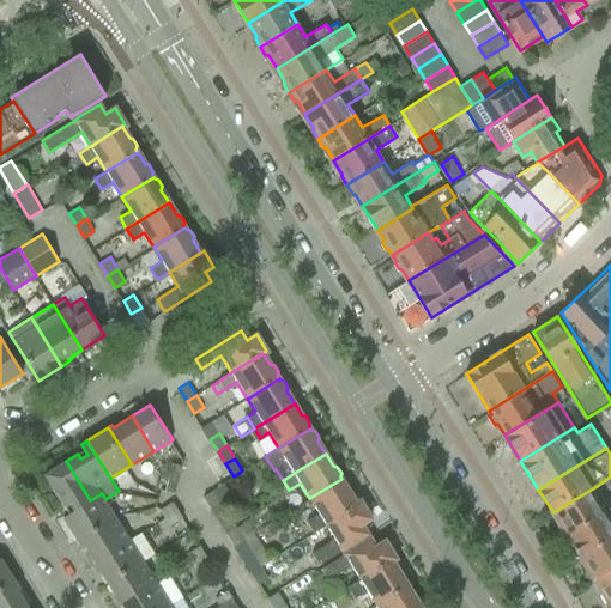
[(47,473),(46,474),(46,475),(50,481),(66,506),(71,503),(76,510),(90,500),(66,461),(53,469),(47,473)]
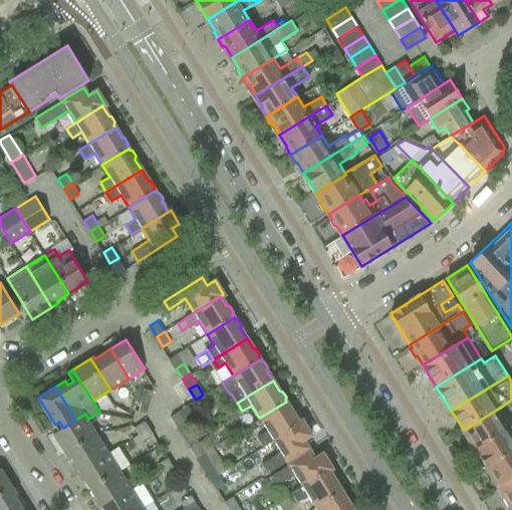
[(145,388),(143,395),(151,398),(153,390),(145,388)]
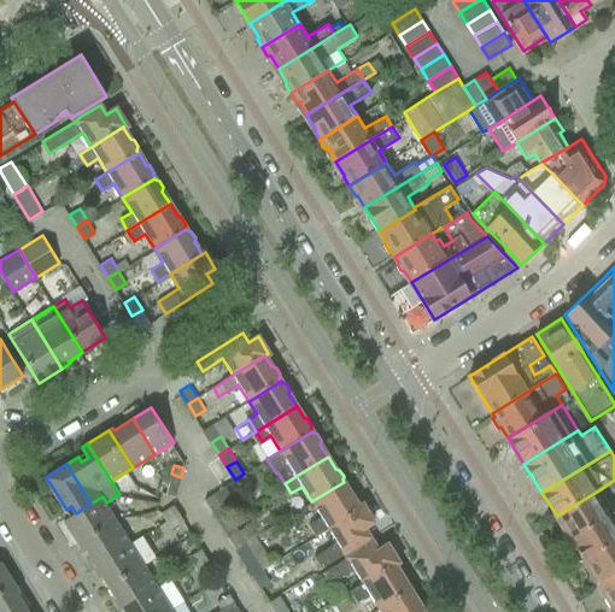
[(171,474),(167,492),(175,495),(181,477),(171,474)]
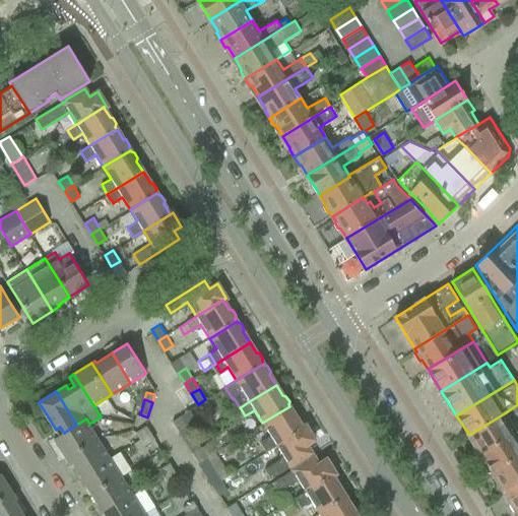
[(270,435),(260,441),(266,451),(268,449),(275,445),(303,427),(297,417),(297,413),(294,408),(290,407),(289,406),(264,422),(262,423),(270,435)]
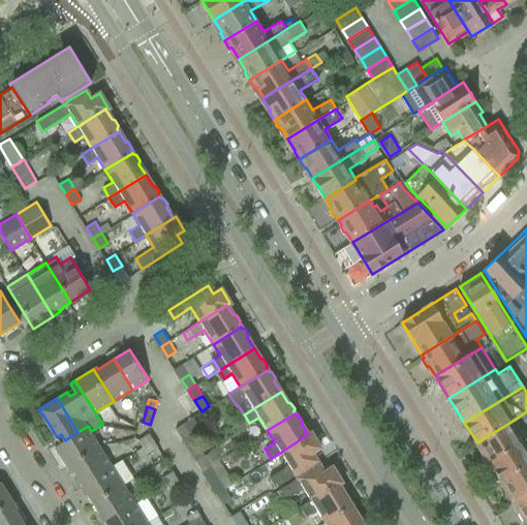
[(176,427),(189,449),(197,443),(190,433),(202,427),(194,415),(176,427)]
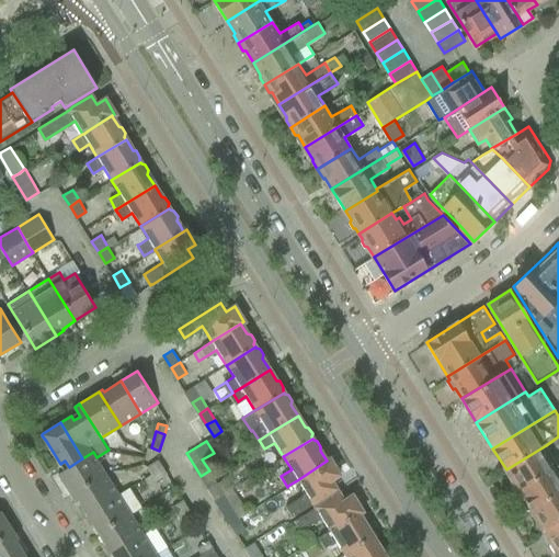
[(546,445),(506,469),(511,478),(510,482),(513,488),(517,489),(518,490),(556,468),(555,467),(558,465),(551,454),(546,445)]
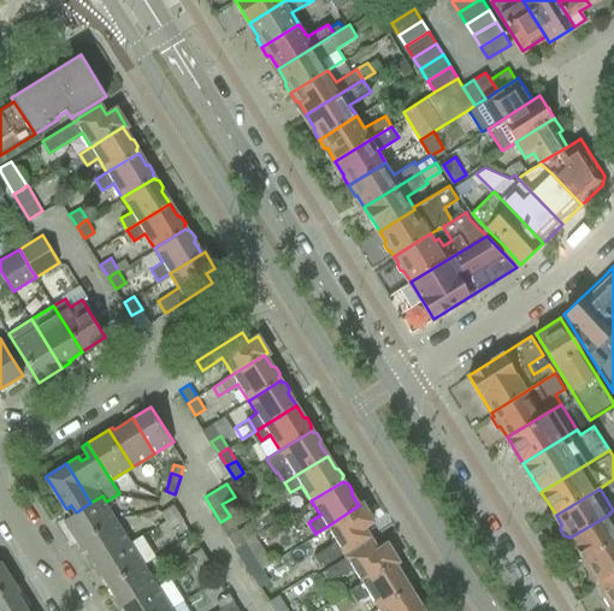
[(64,520),(78,543),(117,518),(106,502),(102,496),(90,503),(76,512),(64,520)]
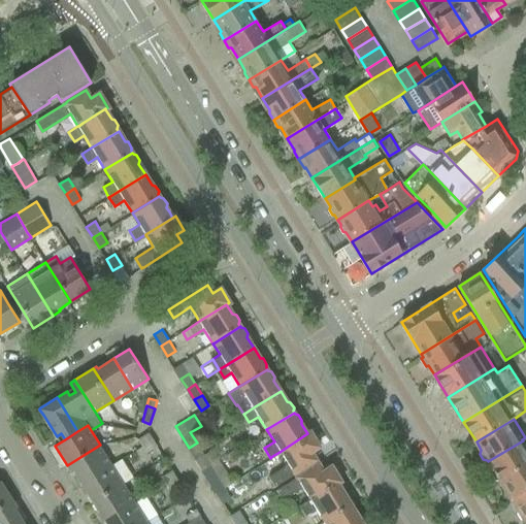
[(150,430),(138,437),(142,445),(154,437),(150,430)]
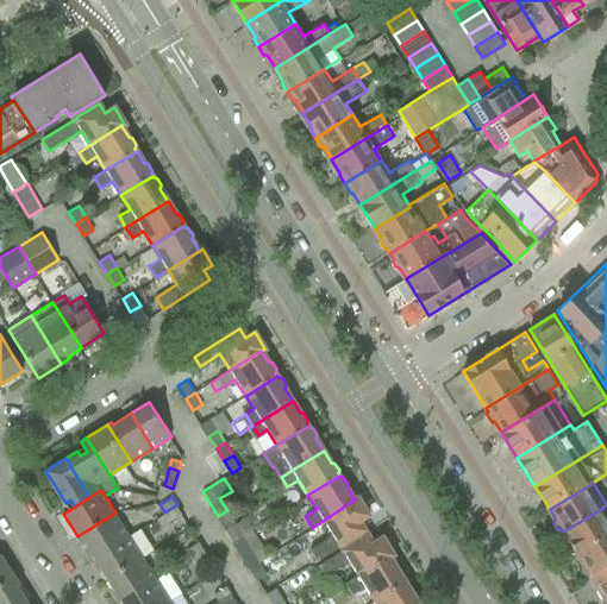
[(332,534),(311,547),(317,558),(319,557),(321,555),(344,541),(364,529),(358,520),(368,515),(357,498),(355,499),(323,521),(332,534)]
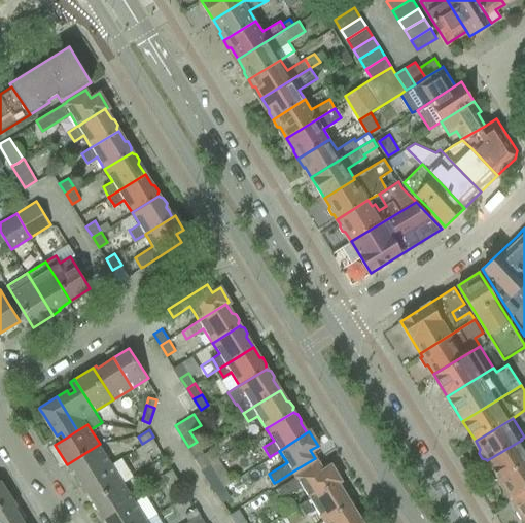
[(153,437),(142,444),(146,450),(158,443),(153,437)]
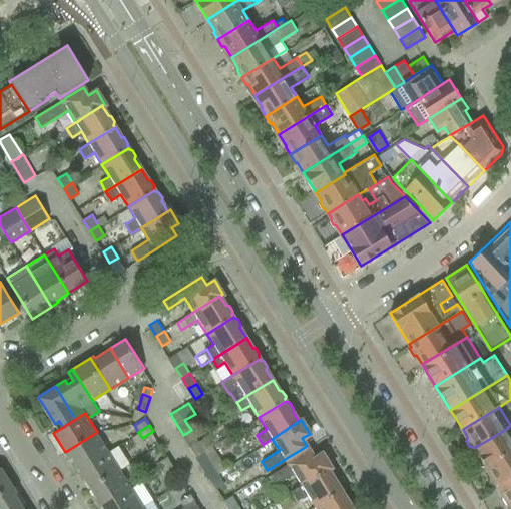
[(484,464),(486,467),(510,451),(510,425),(507,427),(508,428),(474,448),(479,456),(478,459),(481,464),(484,464)]
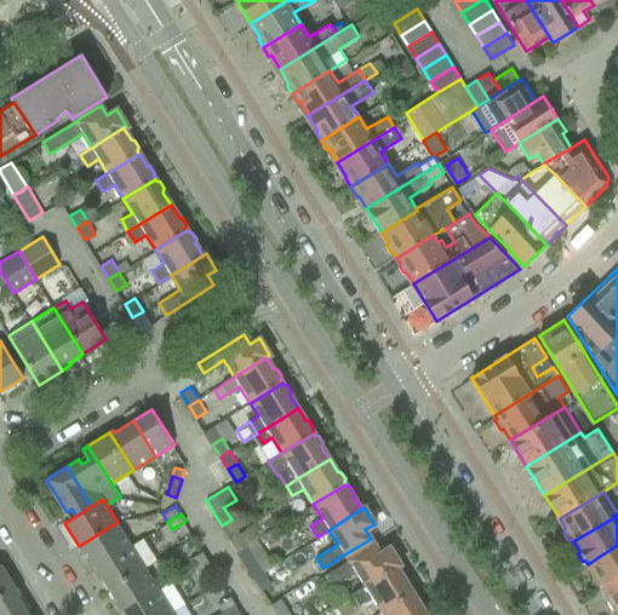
[(232,519),(222,526),(238,551),(247,545),(239,533),(232,519)]
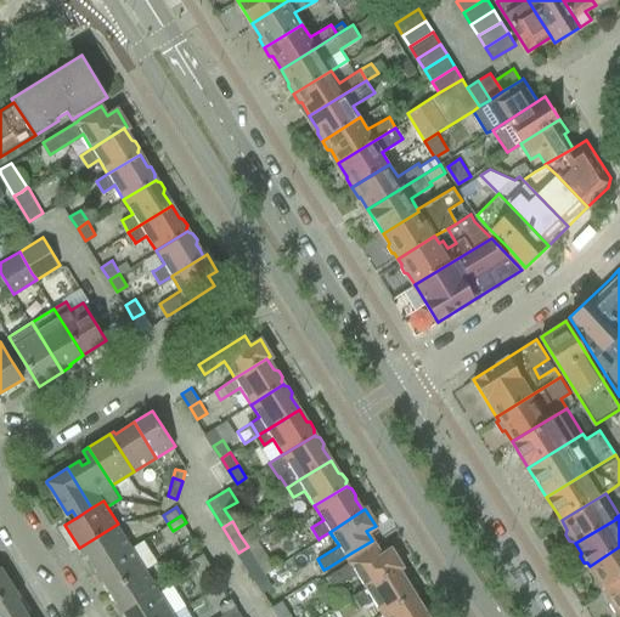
[(88,554),(96,569),(131,545),(118,524),(79,548),(85,556),(88,554)]
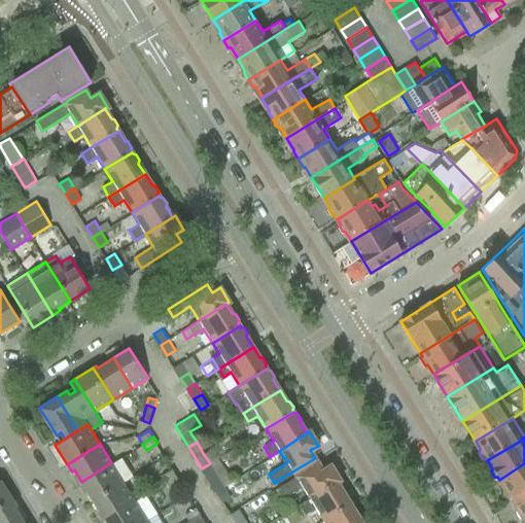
[(111,462),(81,482),(94,500),(124,482),(124,481),(133,475),(121,456),(111,462)]
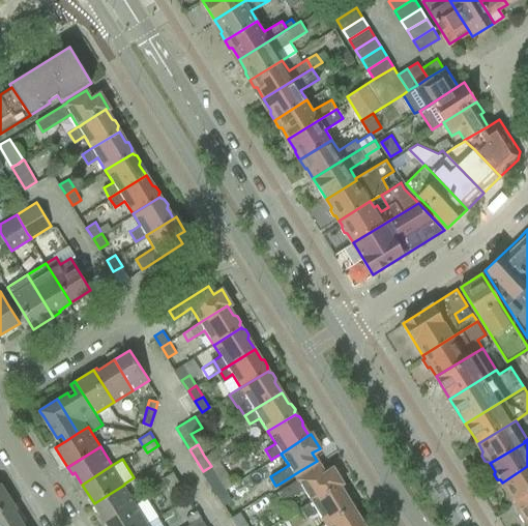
[(301,475),(277,490),(284,500),(303,488),(305,492),(311,500),(312,501),(313,500),(339,485),(343,483),(333,468),(325,473),(319,464),(301,475)]
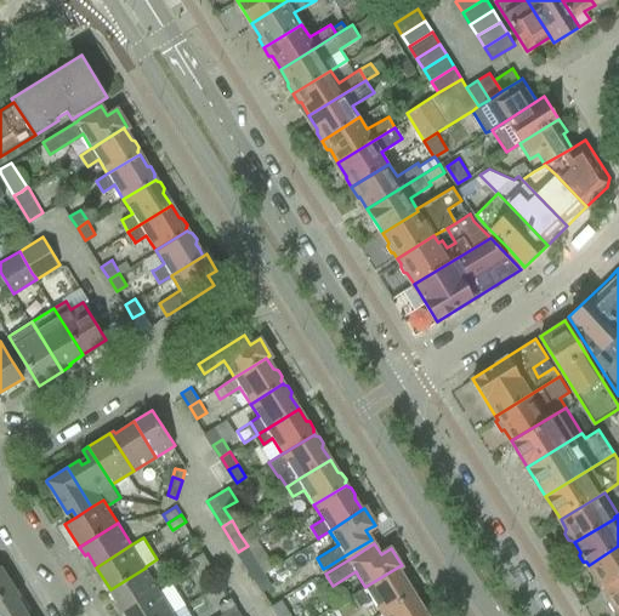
[(248,546),(238,552),(254,577),(262,571),(274,564),(267,551),(255,558),(248,546)]
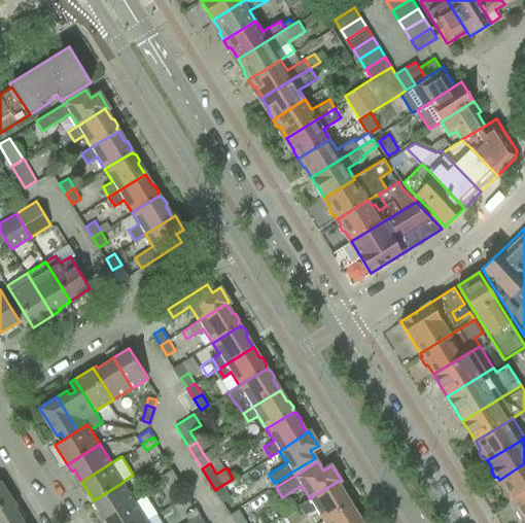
[(510,496),(511,498),(524,489),(524,463),(499,480),(503,487),(502,490),(505,495),(510,496)]
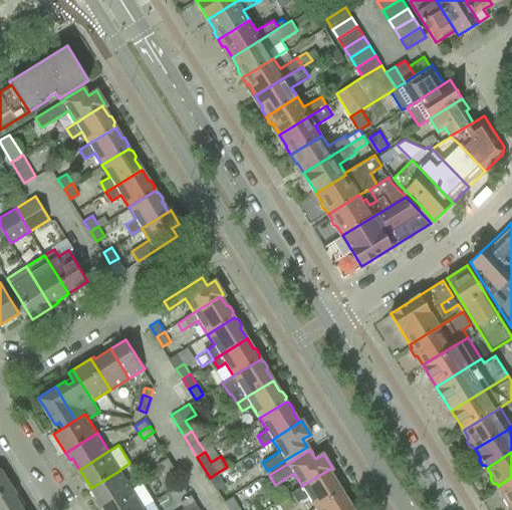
[(168,456),(158,463),(162,470),(173,463),(168,456)]
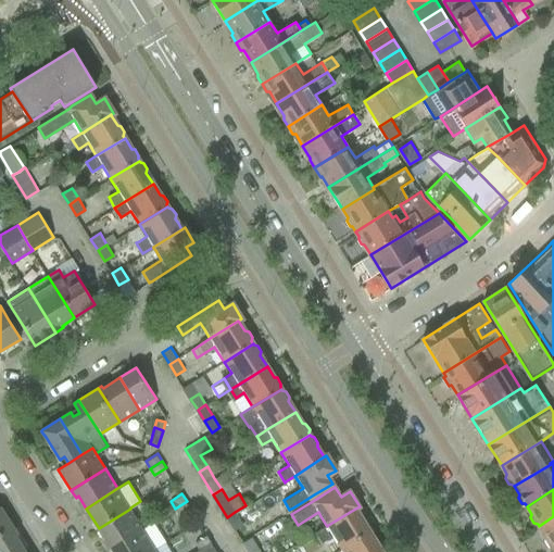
[(187,501),(175,509),(179,515),(190,507),(187,501)]
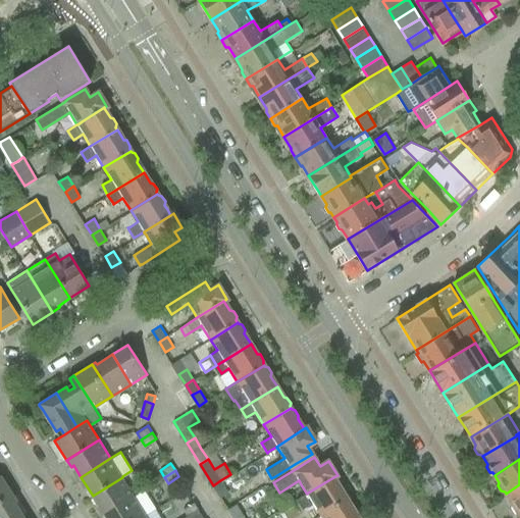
[(0,501),(13,493),(1,474),(0,474),(0,501)]
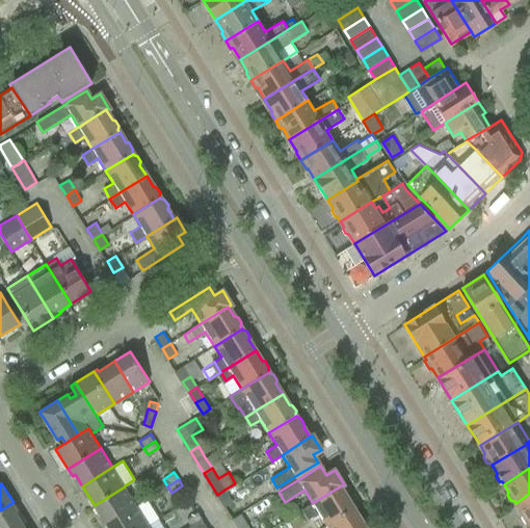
[(95,505),(106,525),(136,505),(125,486),(95,505)]
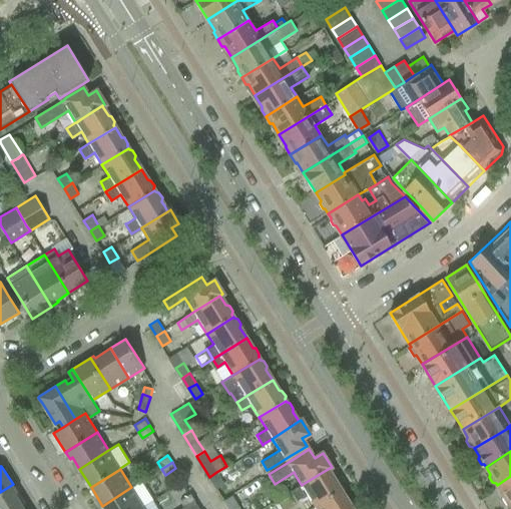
[(301,484),(292,490),(298,500),(307,494),(315,506),(316,506),(342,490),(340,488),(341,484),(338,479),(334,478),(328,469),(303,484),(302,485),(301,484)]
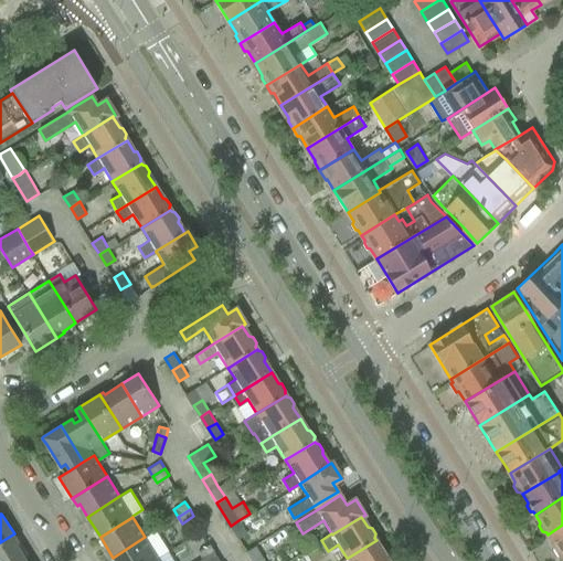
[(246,532),(238,520),(231,526),(238,538),(246,532)]
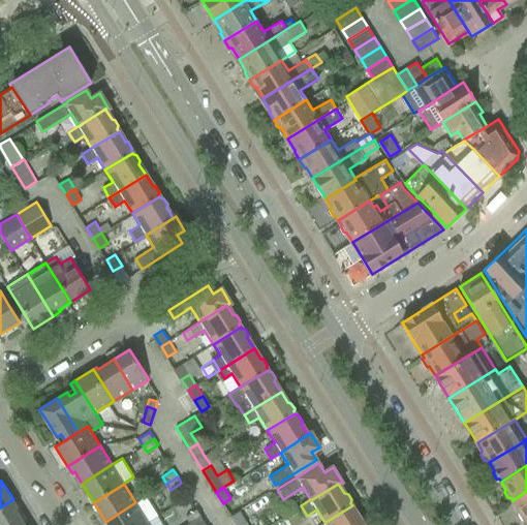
[(526,491),(513,500),(519,510),(518,513),(521,519),(524,518),(526,521),(526,491)]
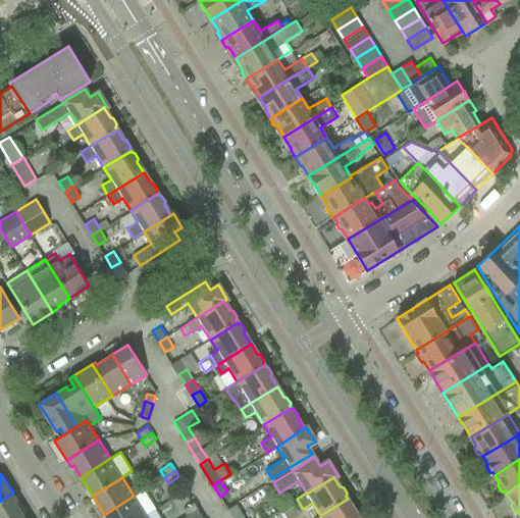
[(134,496),(104,515),(106,517),(140,517),(146,515),(157,508),(145,489),(134,496)]
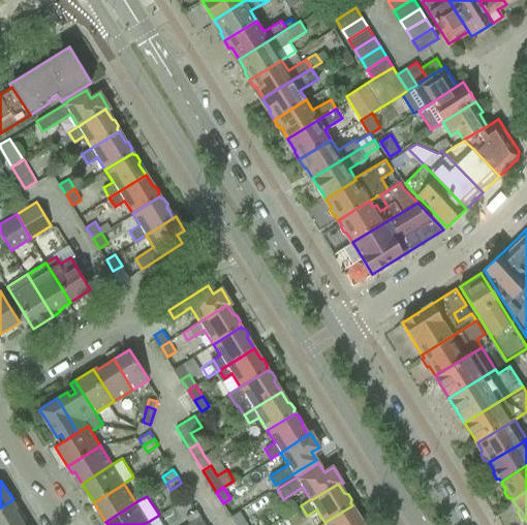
[(0,507),(0,524),(16,524),(24,521),(17,508),(19,507),(13,499),(0,507)]
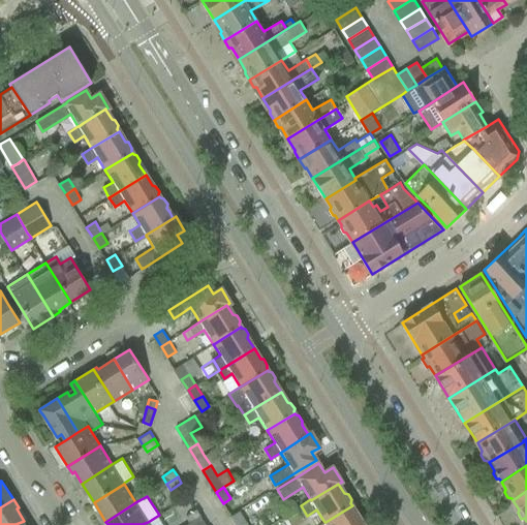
[(364,524),(359,517),(360,513),(357,507),(352,506),(352,505),(326,522),(324,522),(326,524),(364,524)]
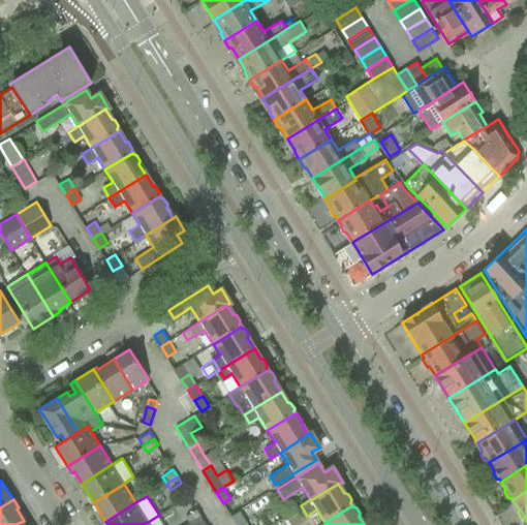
[(197,507),(186,515),(190,521),(200,514),(199,512),(197,507)]
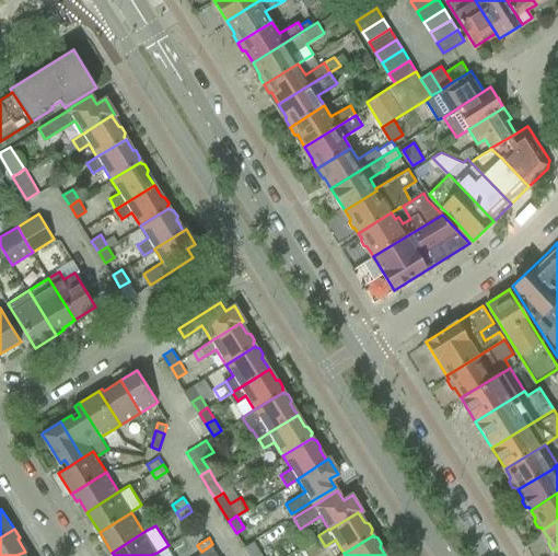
[(201,552),(195,555),(220,555),(212,544),(201,552)]
